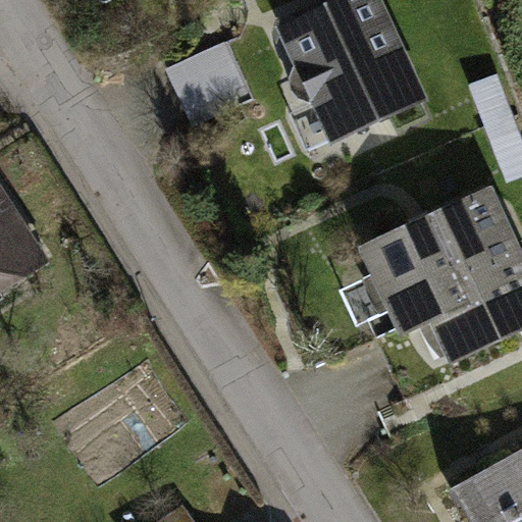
[(370,0),(353,0),(288,31),(303,63),(296,69),(292,80),(293,90),(300,98),(310,102),(319,101),(336,137),(417,100),(398,58),(400,46),(397,35),(388,25),(380,21),(370,0)]
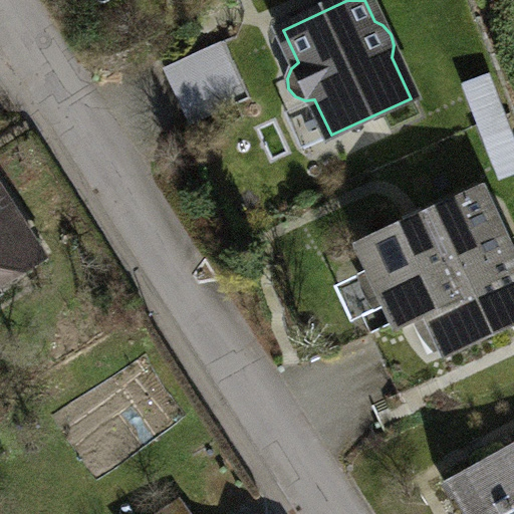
[(190,125),(249,97),(223,41),(164,69),(190,125)]
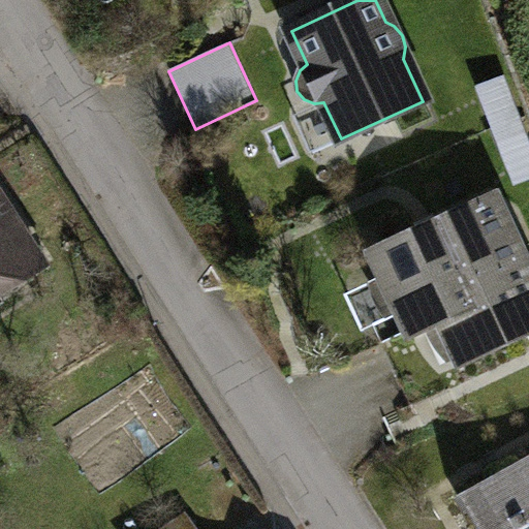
[(517,120),(502,81),(477,89),(492,128),(517,120)]
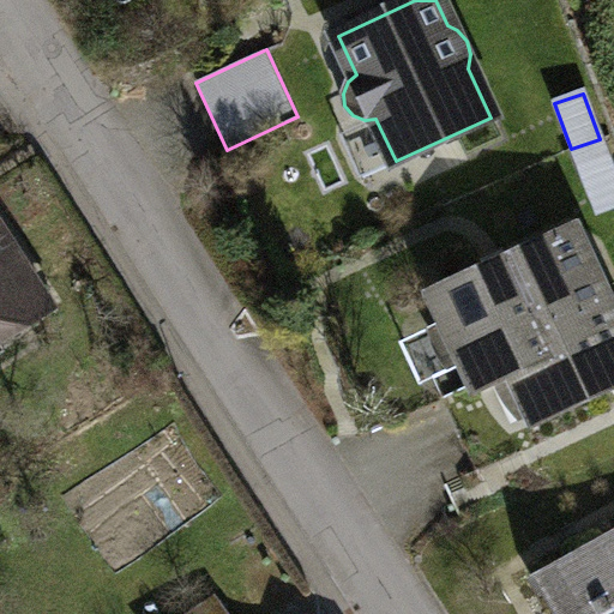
[(579,170),(607,160),(600,139),(571,149),(579,170)]
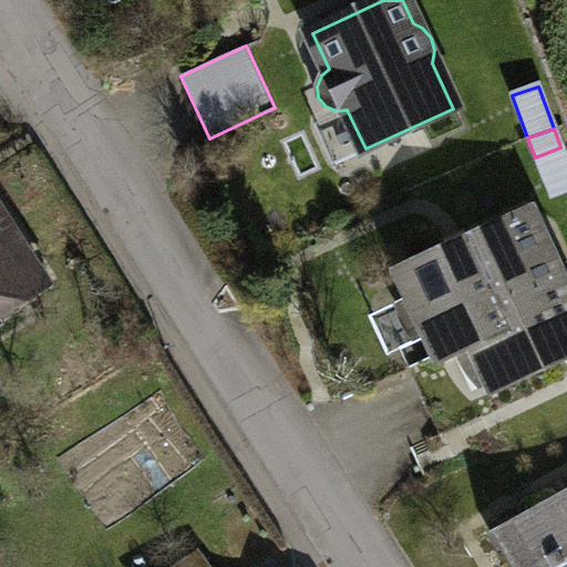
[(566,164),(560,147),(535,157),(547,189),(566,182),(566,164)]
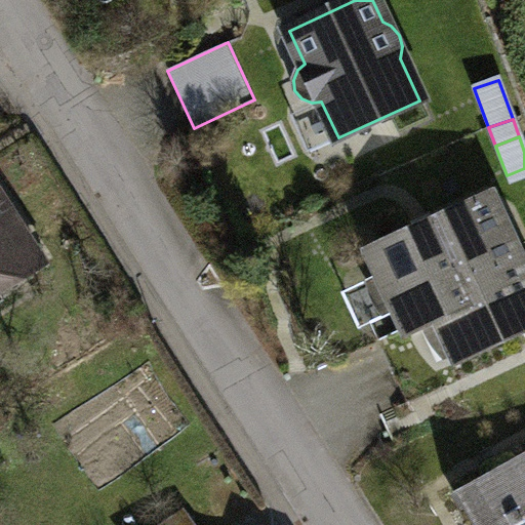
[(516,256),(488,197),(371,251),(408,332),(440,317),(482,297),(472,277),(516,256)]
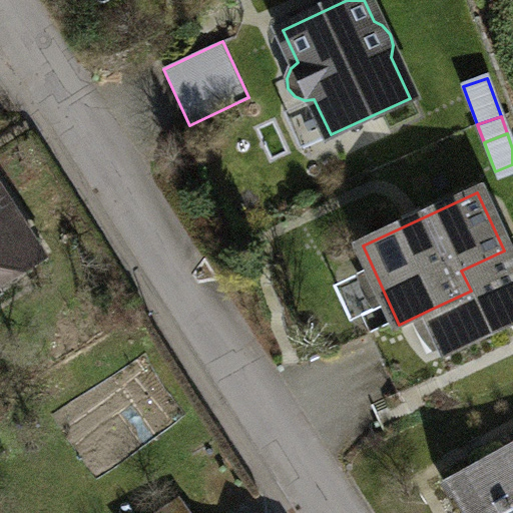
[(0,207),(0,281),(33,260),(0,207)]
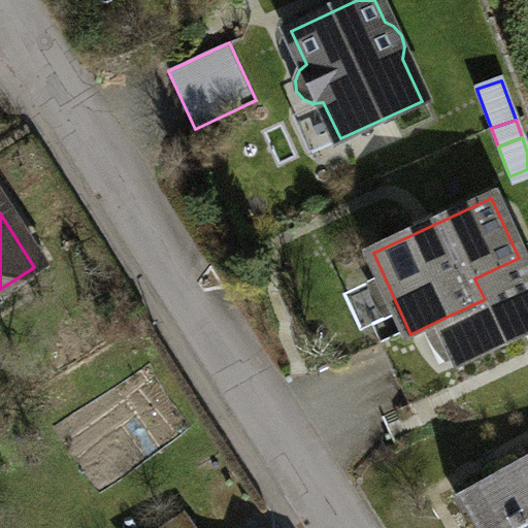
[(485,299),(442,319),(461,362),(527,331),(527,277),(519,258),(474,278),(485,299)]
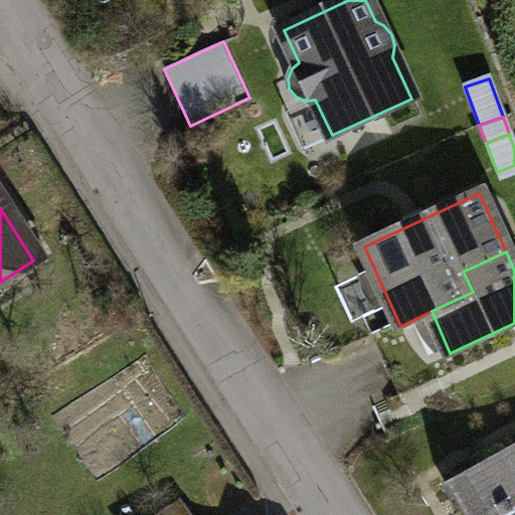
[(514,514),(514,446),(458,480),(477,514),(514,514)]
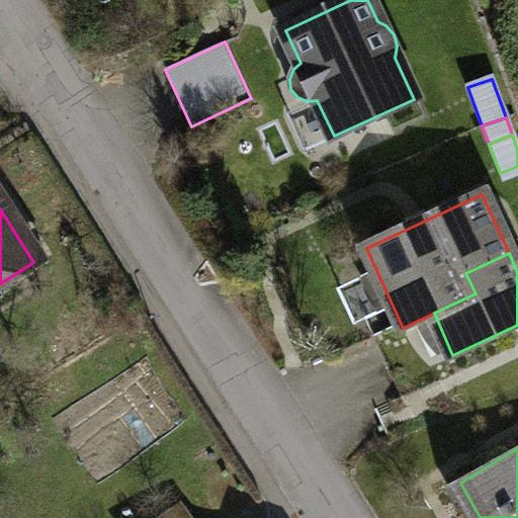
[(166,517),(186,517),(180,509),(166,517)]
